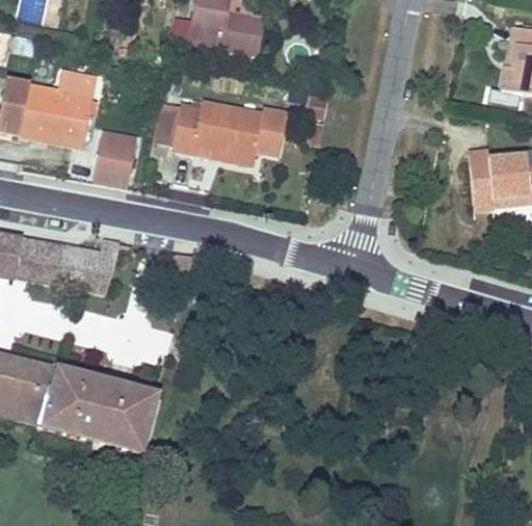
[(264,18),(227,11),(216,9),(217,0),(193,0),(187,40),(258,52),(264,18)]
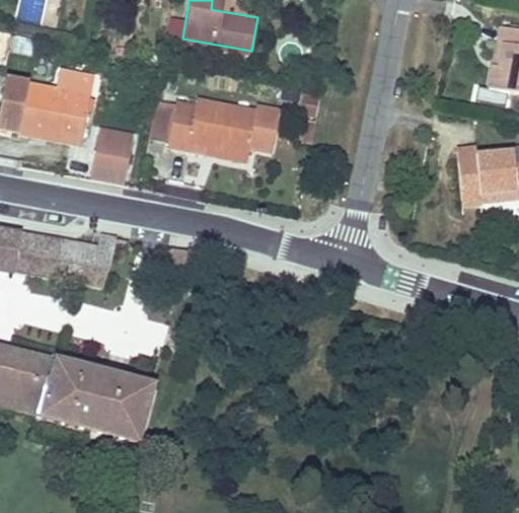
[(221,11),(224,0),(212,0),(211,9),(221,11)]
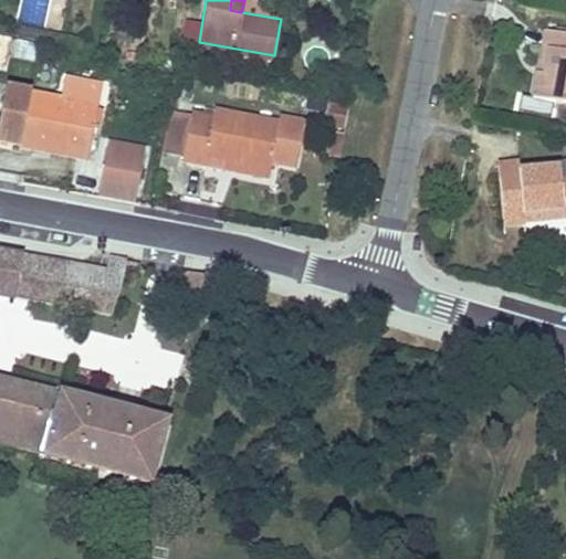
[(544,70),(552,27),(545,25),(536,67),(544,70)]
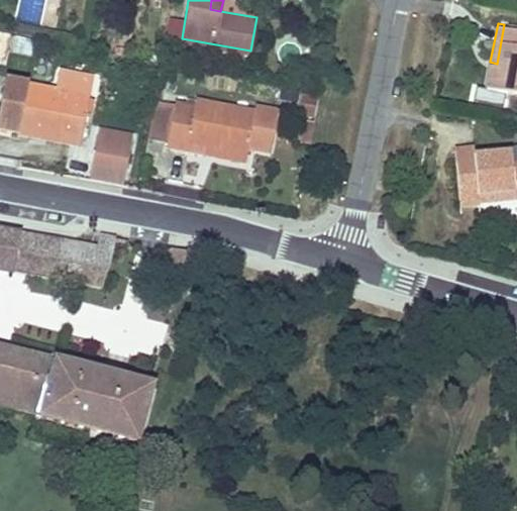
[(516,26),(504,24),(497,64),(490,62),(486,86),(516,91),(516,26)]
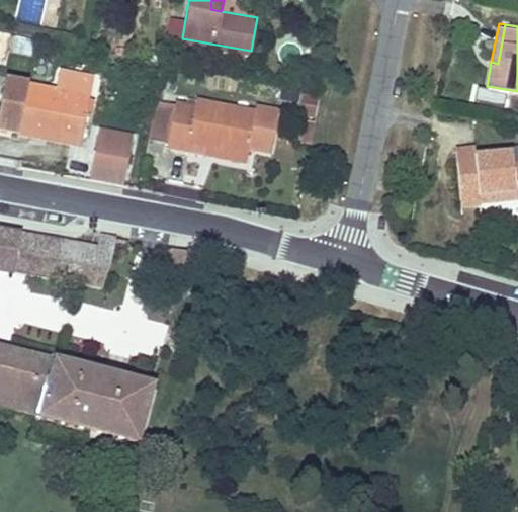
[(82,135),(90,92),(5,75),(0,100),(0,126),(11,129),(13,121),(82,135)]
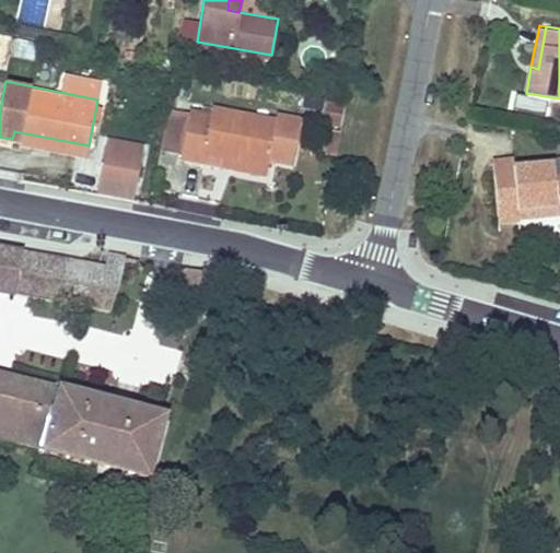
[(293,161),(302,116),(276,112),(275,117),(202,103),(201,108),(190,106),(181,154),(225,163),(226,154),(268,162),(269,156),(293,161)]
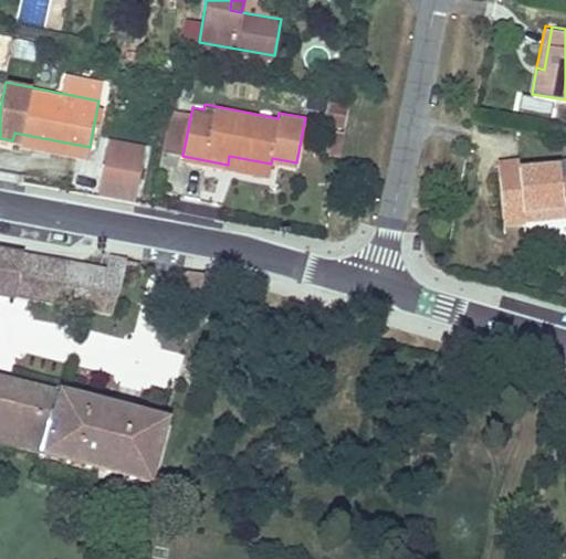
[(90,147),(14,133),(12,140),(20,143),(88,155),(90,147)]
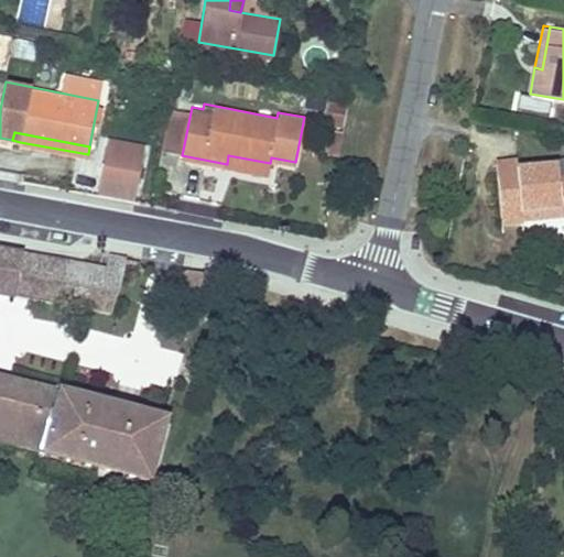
[(138,182),(144,144),(107,138),(100,175),(138,182)]
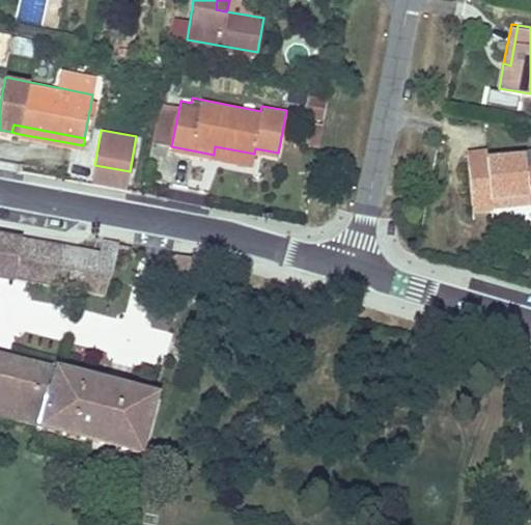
[(252,162),(254,154),(215,146),(214,155),(252,162)]
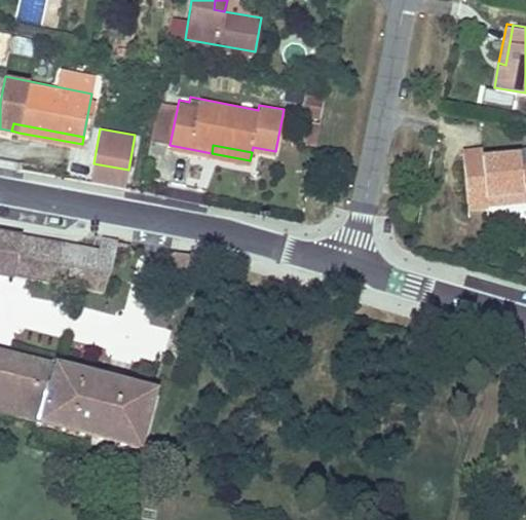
[(483,153),(482,146),(462,147),(463,160),(482,159),(481,153),(483,153)]
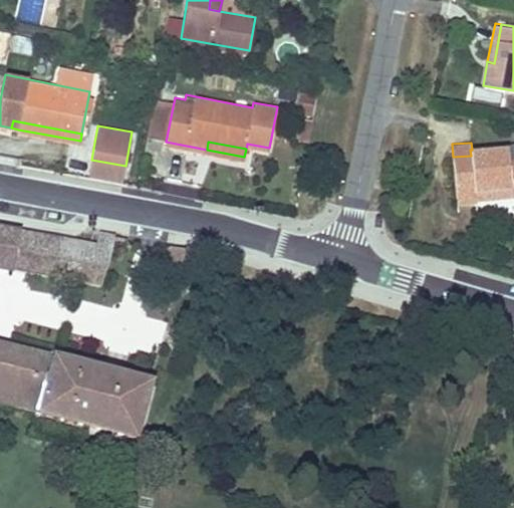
[(513,193),(513,156),(509,157),(508,147),(472,150),(470,150),(471,156),(453,157),(458,201),(476,199),(476,197),(476,190),(510,186),(511,193),(513,193)]
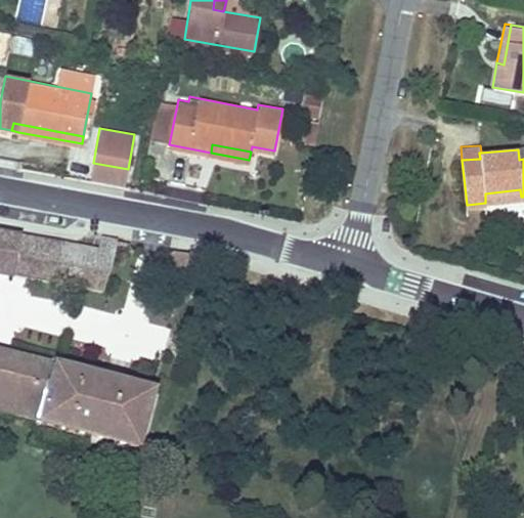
[(125,183),(128,169),(93,163),(90,178),(125,183)]
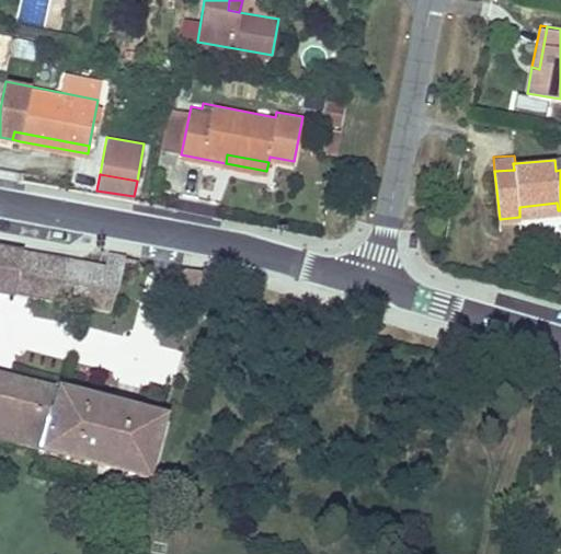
[(558,210),(557,203),(519,207),(519,215),(558,210)]
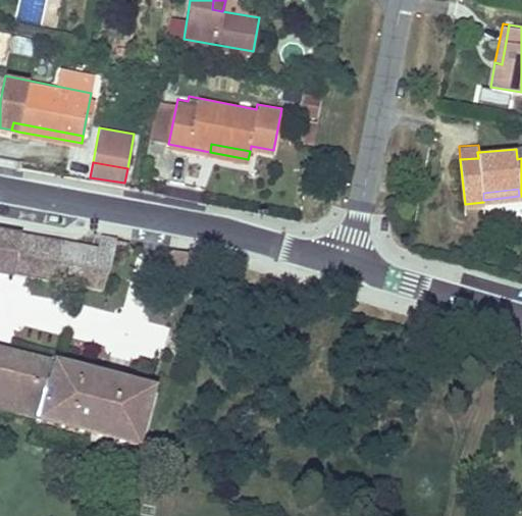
[(104,286),(116,236),(101,233),(99,246),(21,233),(0,227),(0,267),(14,270),(14,269),(79,281),(104,286)]
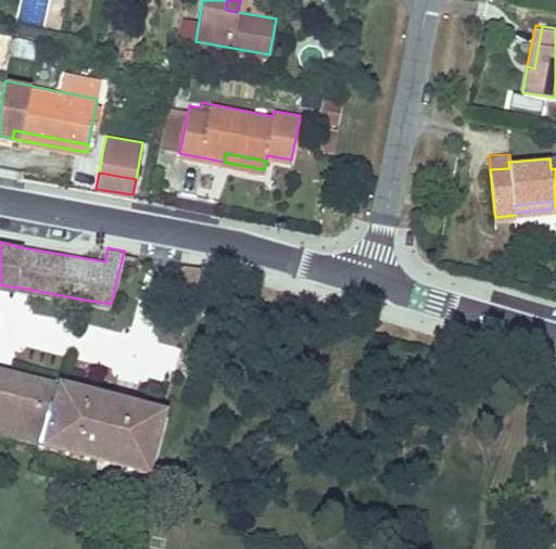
[(194,295),(199,275),(201,265),(182,262),(175,292),(194,295)]
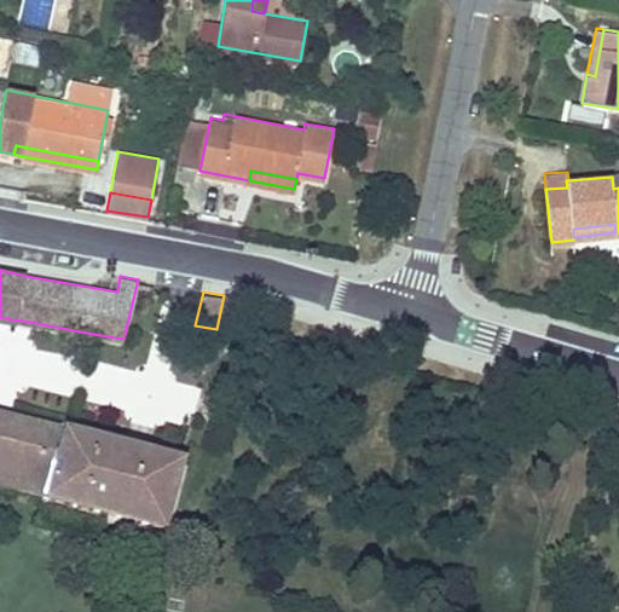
[(0,479),(41,491),(59,426),(0,411),(0,479)]
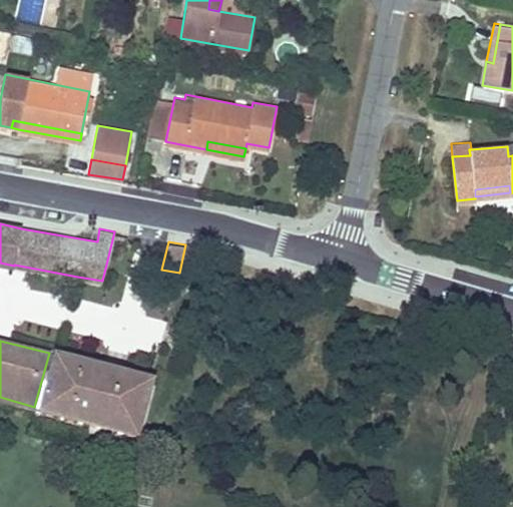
[(135,433),(150,379),(55,354),(40,409),(135,433)]
